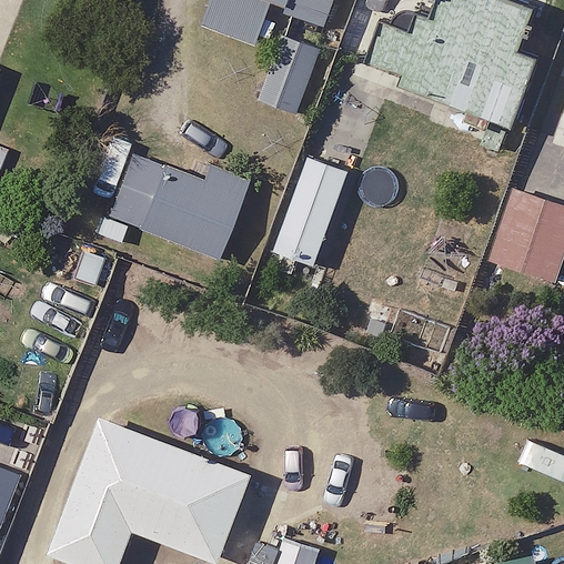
[(212,0),(202,28),(253,47),(268,7),(322,27),(332,0),(212,0)]
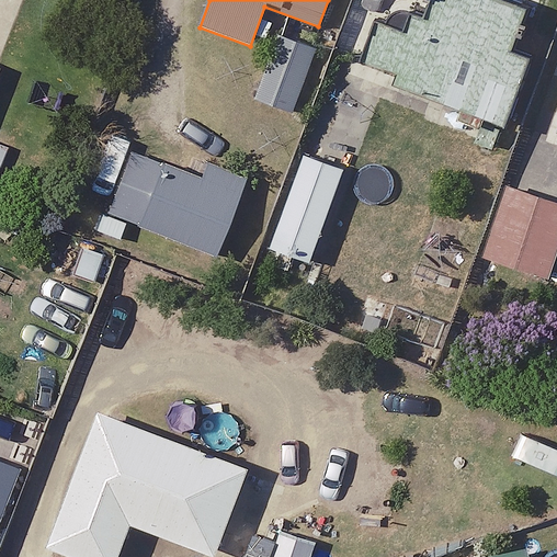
[(526,12),(493,0),(431,0),(428,12),(396,32),(376,24),(357,71),(503,127),(531,55),(512,48),(526,12)]
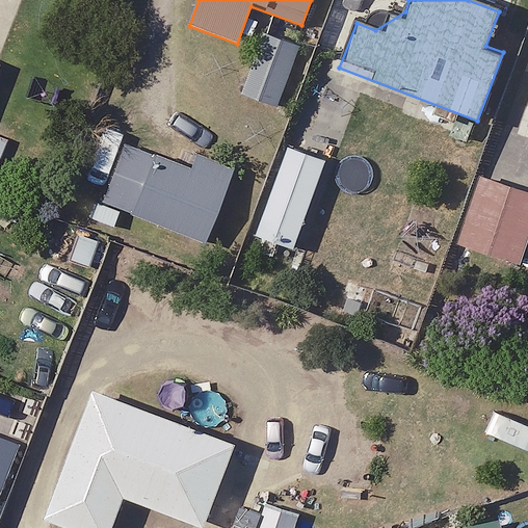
[(296,49),(261,36),(241,95),(276,107),(296,49)]
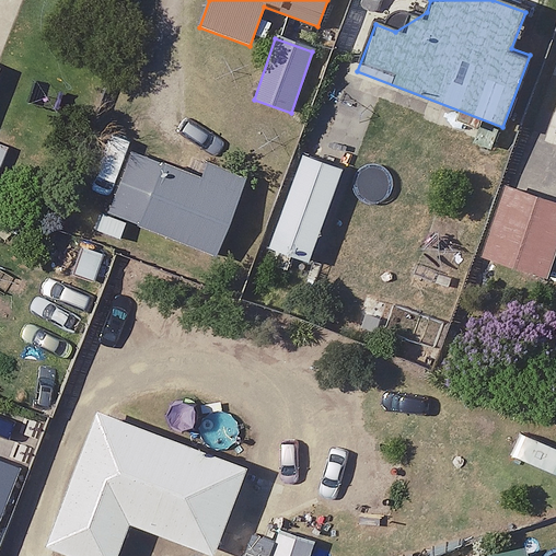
[(189,178),(123,151),(97,212),(206,257),(238,182),(196,164),(189,178)]
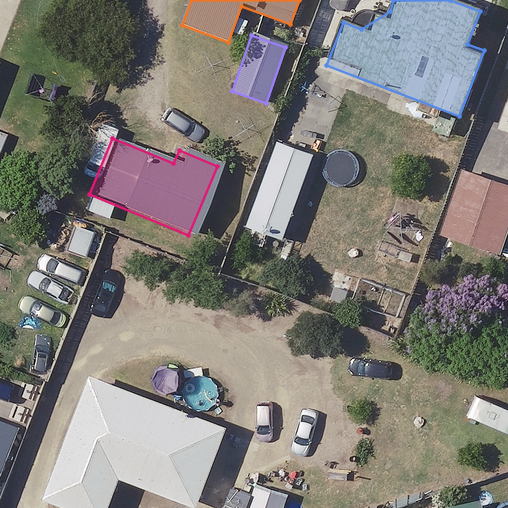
[(312,157),(276,143),(245,227),(281,240),(312,157)]
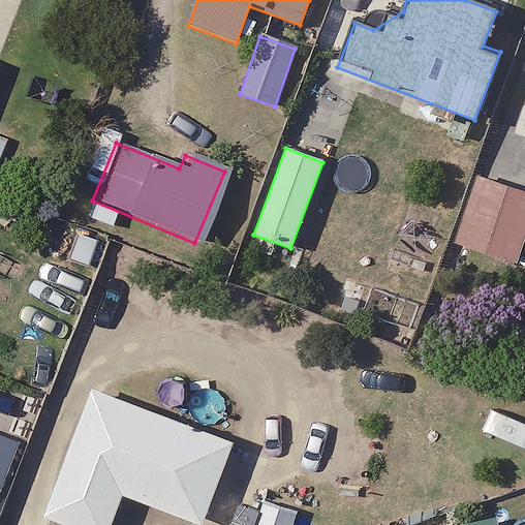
[(524,230),(524,194),(476,180),(456,244),(515,263),(524,230)]
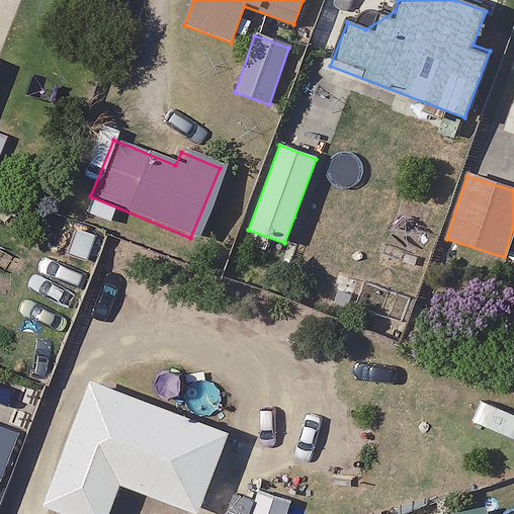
[(483,310),(454,301),(448,318),(416,308),(404,343),(465,362),(483,310)]
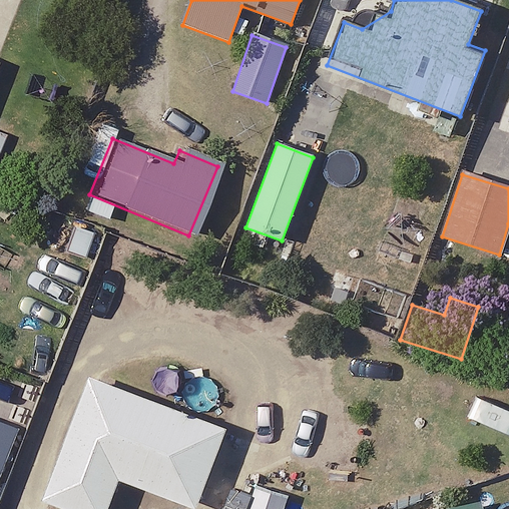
[(226,430),(90,377),(42,501),(61,508),(108,508),(119,480),(190,508),(196,508),(226,430)]
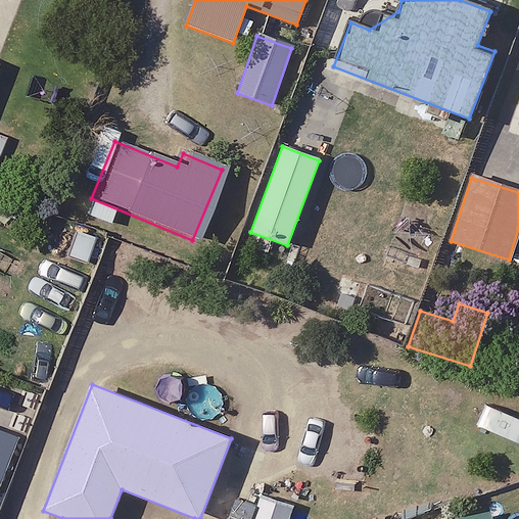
[(0,468),(11,438),(0,434),(0,468)]
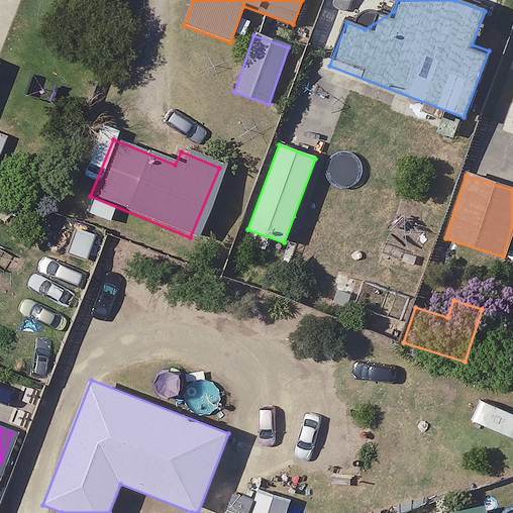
All buildings are outlined.
